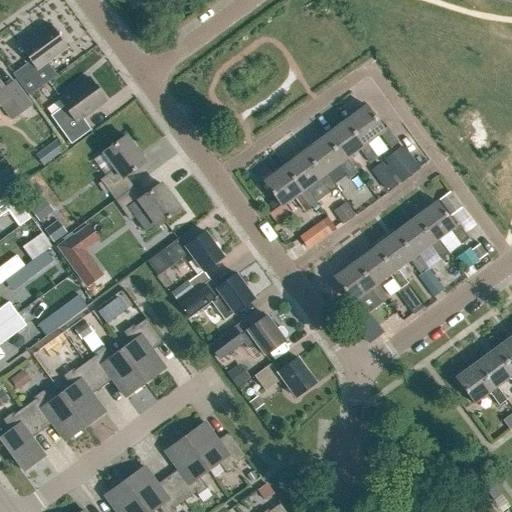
[(65,48),(48,24),(19,46),(30,61),(11,74),(28,96),(56,76),(46,62),(65,48)]
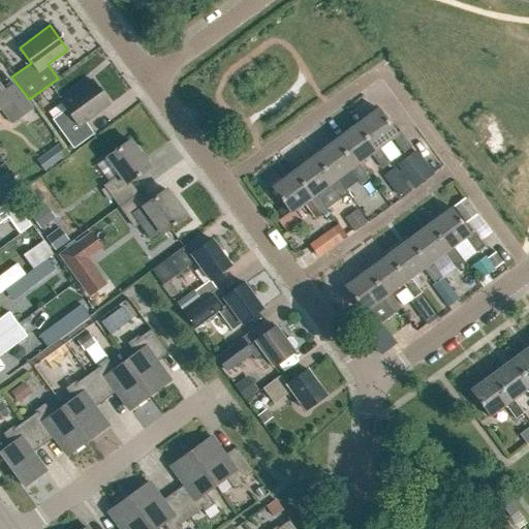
[(109,105),(91,81),(60,102),(65,110),(51,120),(72,150),(93,134),(85,123),(109,105)]
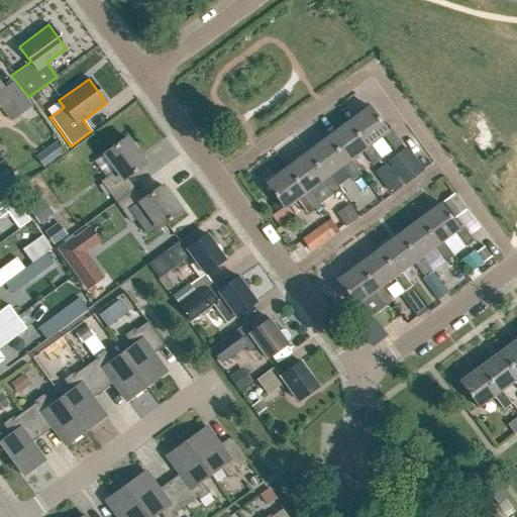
[(13,83),(3,91),(0,86),(0,106),(11,121),(30,106),(13,83)]
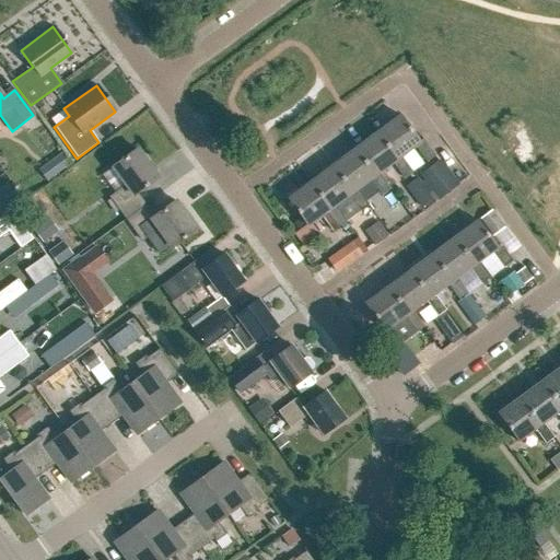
[(398,116),(375,132),(396,160),(399,156),(413,146),(427,162),(434,156),(422,139),(418,142),(398,116)]
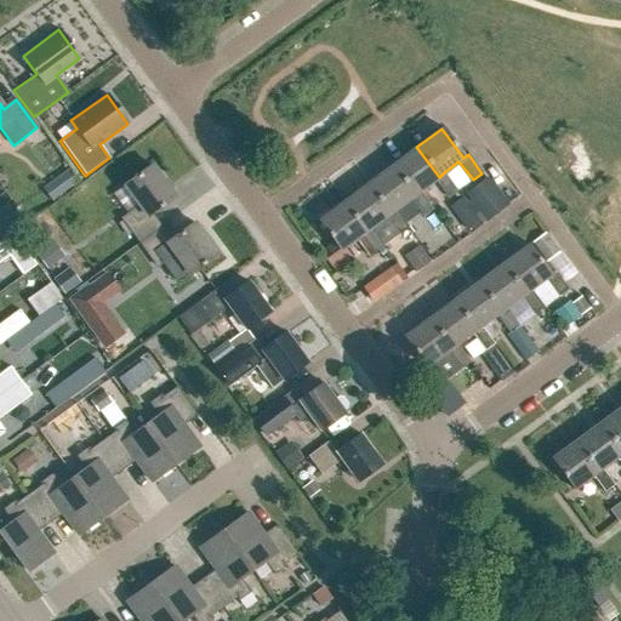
[(439,177),(416,147),(392,166),(414,197),(419,192),(434,181),(448,198),(457,192),(443,174),(439,177)]
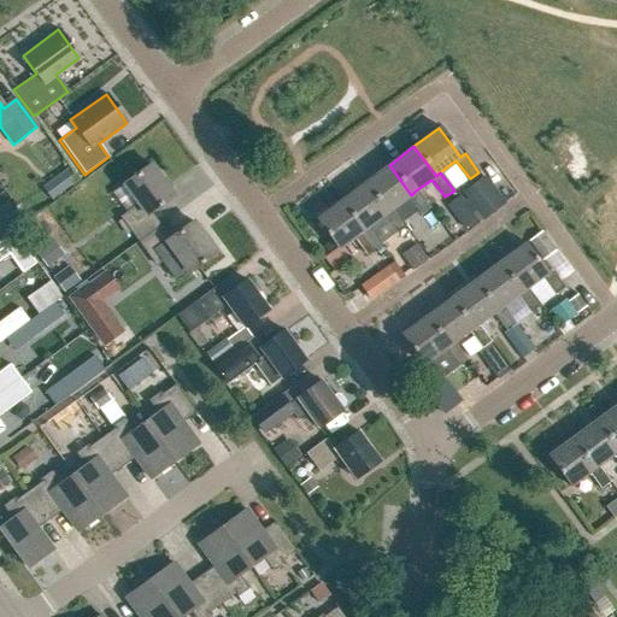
[(121,217),(137,241),(159,224),(151,212),(174,195),(151,164),(124,183),(139,204),(121,217)]
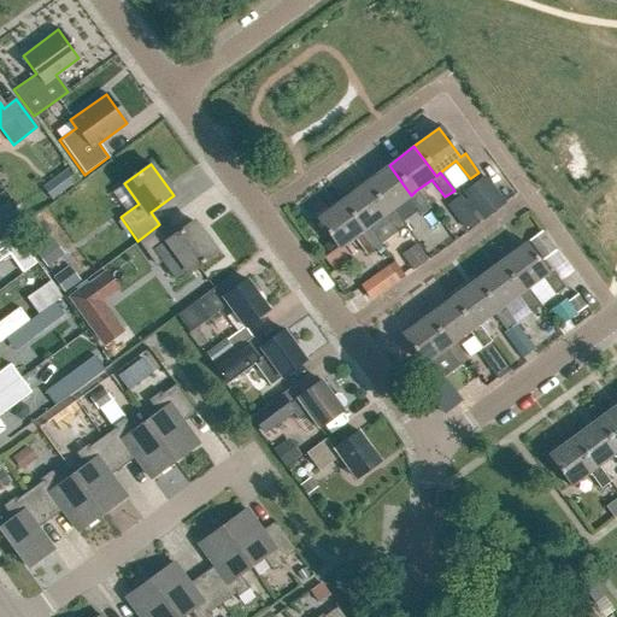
[(411,195),(389,165),(364,183),(387,213),(392,210),(407,198),(421,216),(429,209),(416,191),(411,195)]
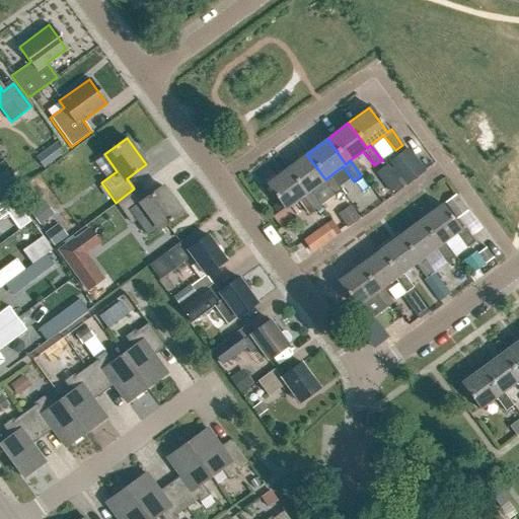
[(57,142),(35,158),(44,168),(65,153),(57,142)]
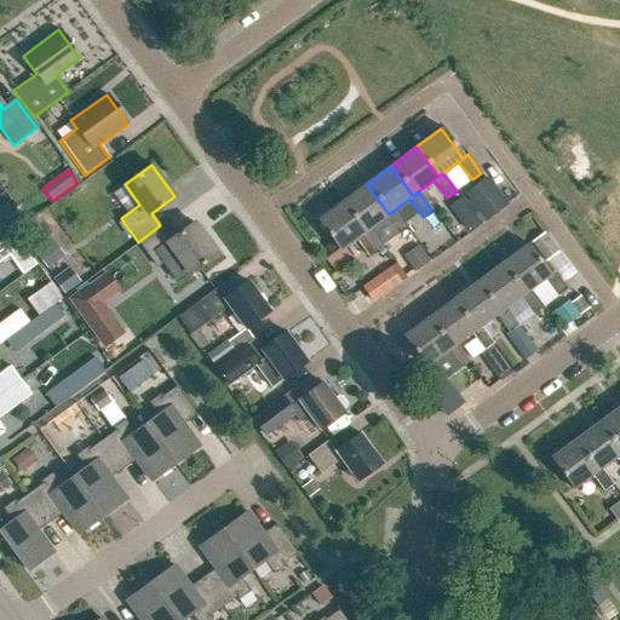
[(464,194),(486,222),(509,205),(487,177),(464,194)]
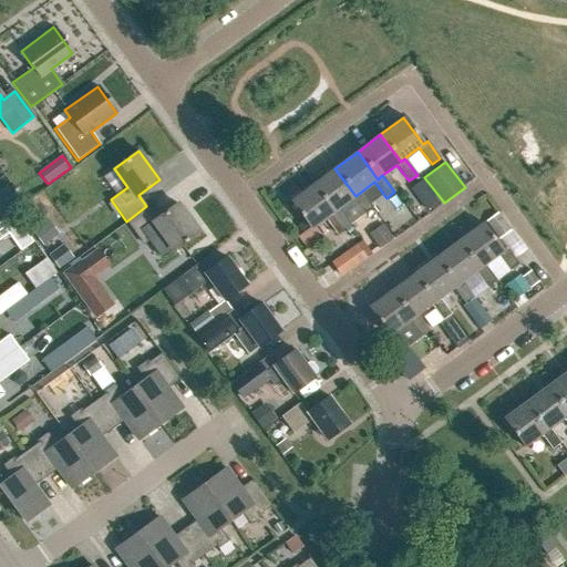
[(356,196),(334,168),(312,185),(332,213),(338,209),(351,199),(363,215),(372,208),(360,193),(356,196)]
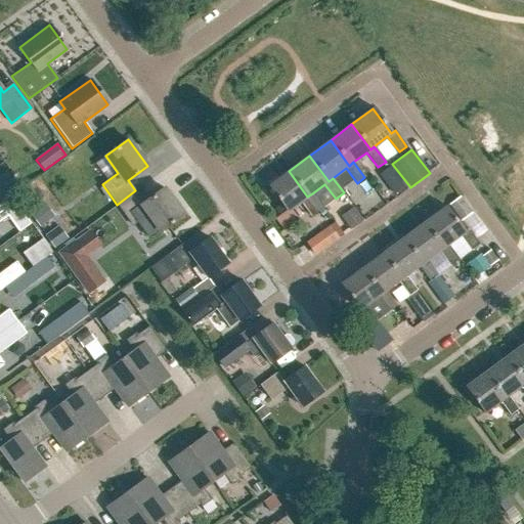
[(380,175),(387,185),(397,178),(390,168),(380,175)]
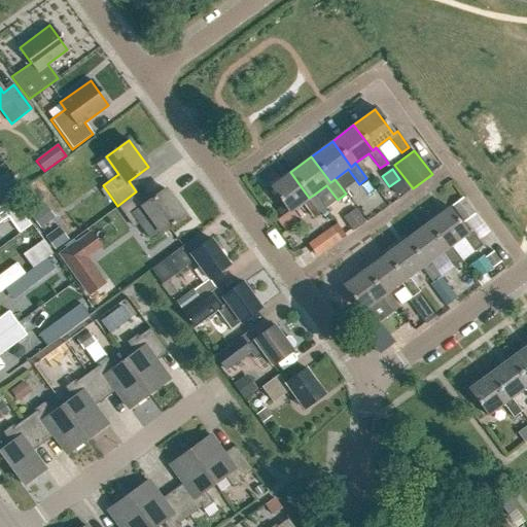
[(325,209),(314,195),(309,198),(290,172),(269,187),(288,214),(306,200),(317,215),(325,209)]
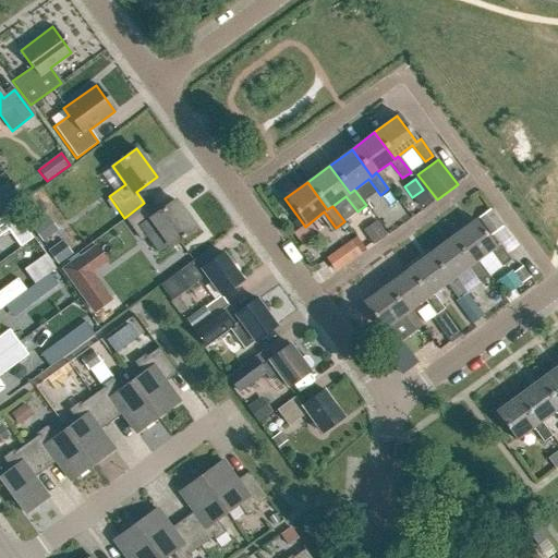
[(412,197),(420,207),(431,199),(423,190),(412,197)]
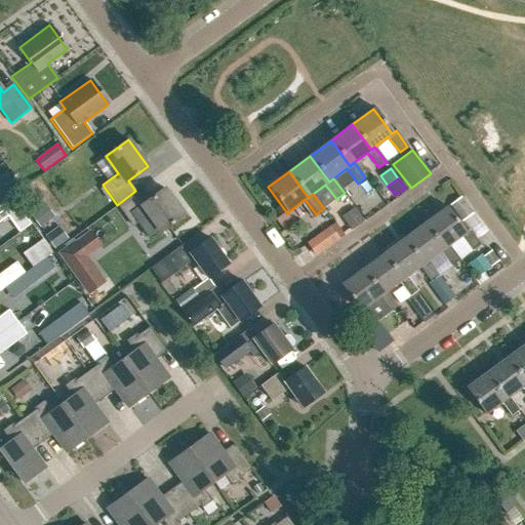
[(371,186),(361,194),(373,209),(384,202),(371,186)]
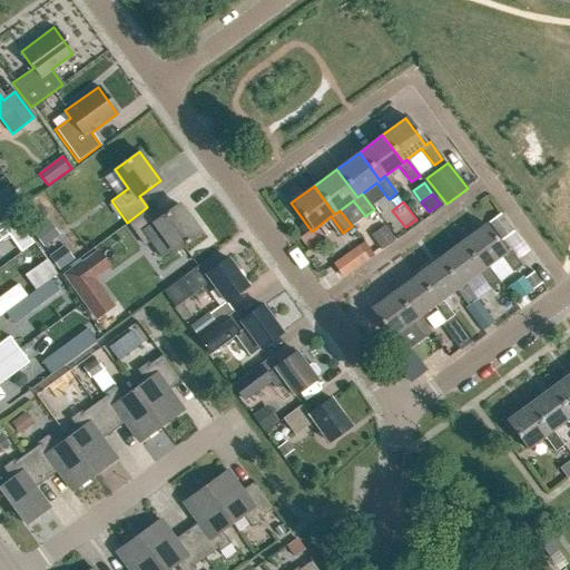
[(156,219),(147,207),(127,223),(144,245),(160,233),(174,252),(198,234),(177,204),(156,219)]
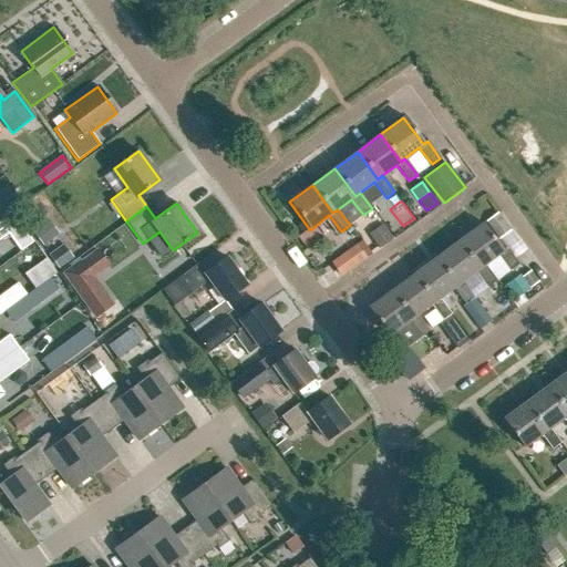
[(513,230),(500,214),(490,222),(503,238),(513,230)]
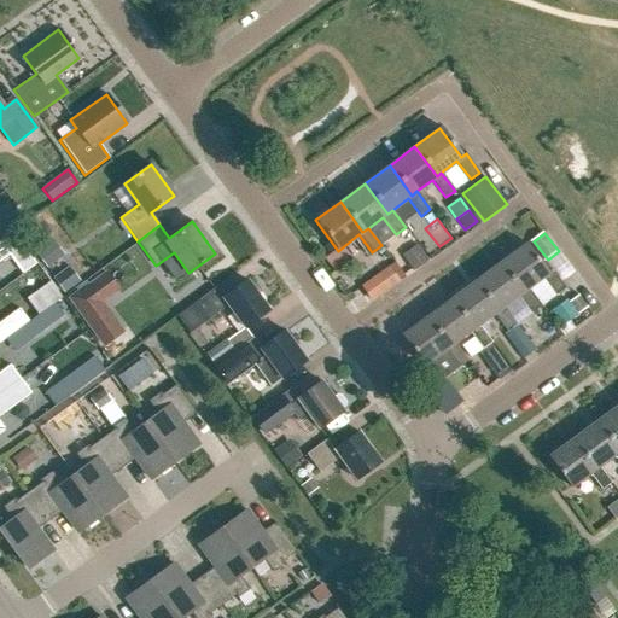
[(400,255),(413,273),(430,261),(417,243),(400,255)]
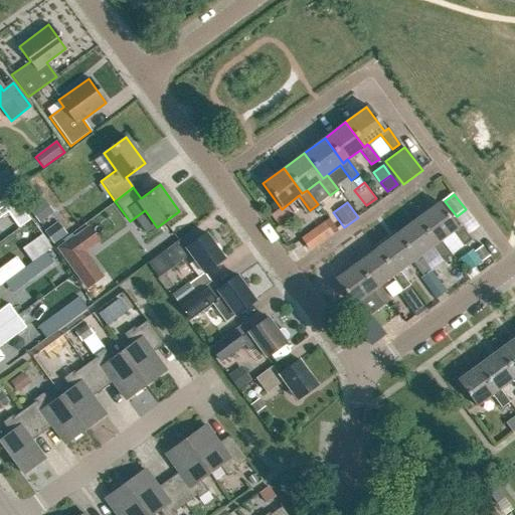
[(437,203),(416,218),(435,243),(439,240),(452,230),(463,245),(470,239),(459,224),(455,227),(437,203)]
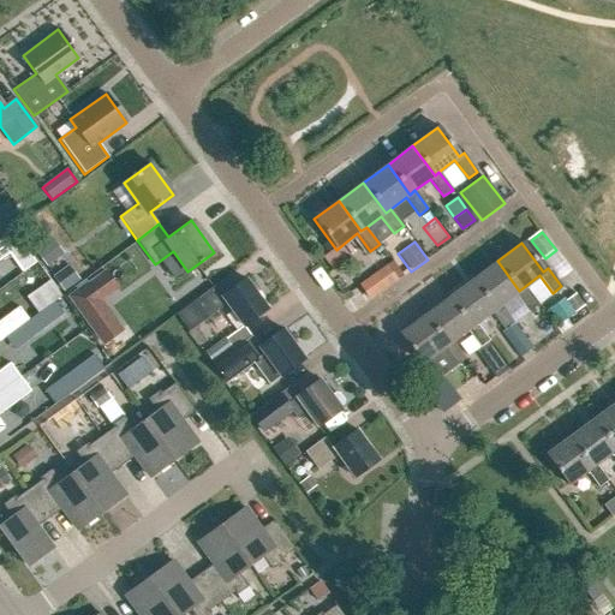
[(519,291),(497,261),(472,280),(495,309),(500,305),(515,294),(529,311),(537,305),(524,287),(519,291)]
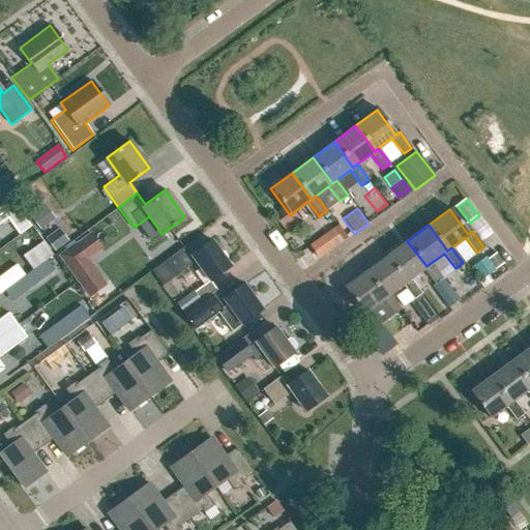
[(58,227),(43,237),(55,253),(68,242),(58,227)]
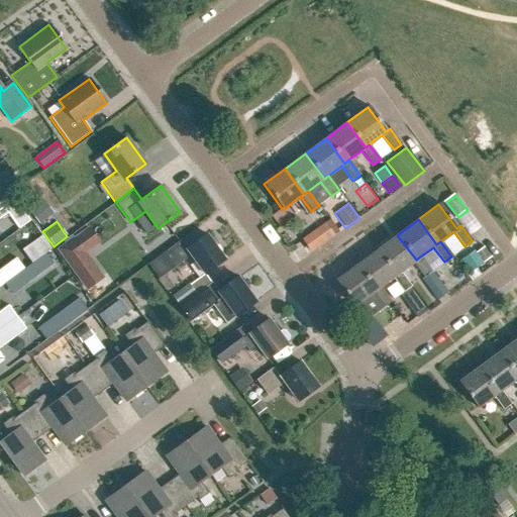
[(334,234),(326,223),(302,242),(310,253),(334,234)]
